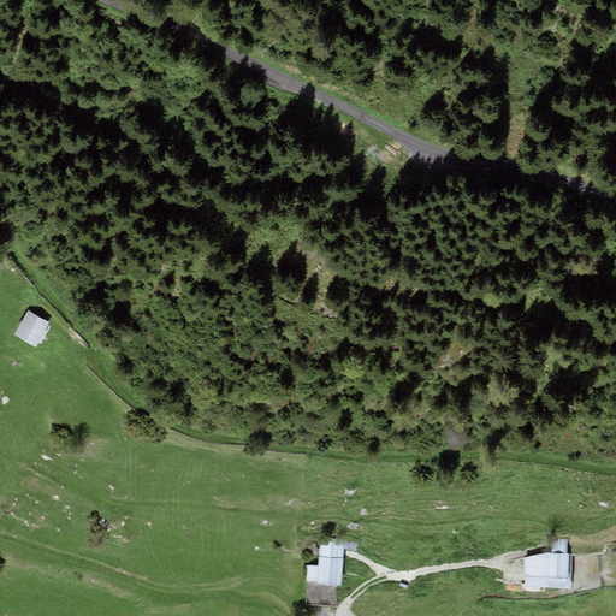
[(51,323),(28,309),(13,335),(36,348),(39,343),(41,344),(48,332),(46,330),(51,323)]
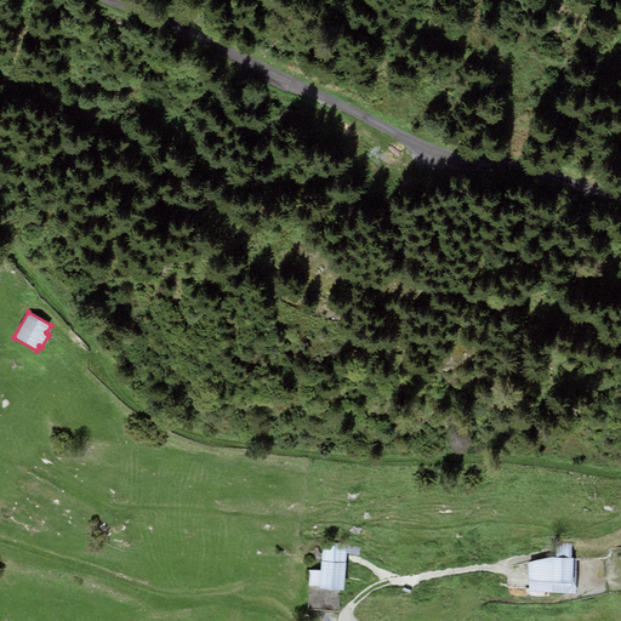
[(558,558),(571,558),(573,543),(558,543),(558,558)]
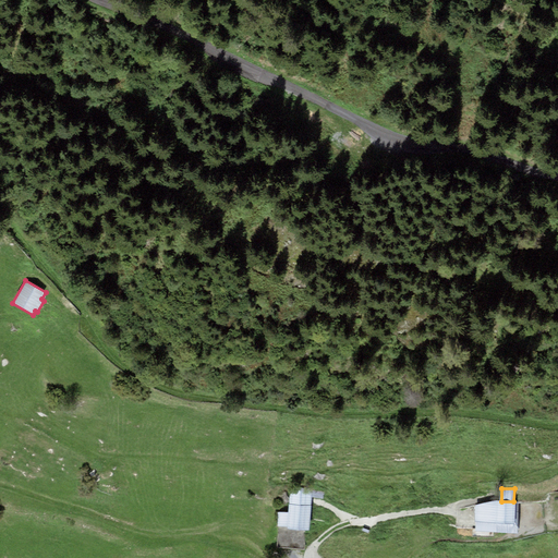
[(312,490),(290,492),(289,513),(278,512),(278,526),(279,526),(288,526),(288,529),(306,530),(310,531),(312,490)]
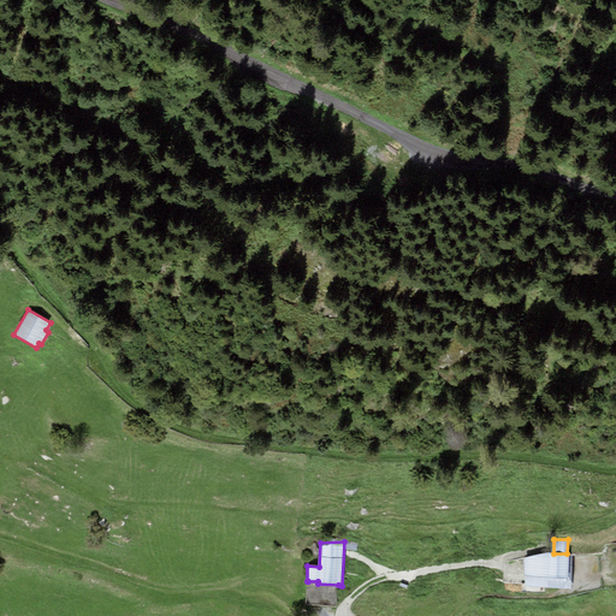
[(545,552),(525,558),(526,586),(572,590),(572,579),(569,579),(569,554),(567,554),(554,554),(545,552)]
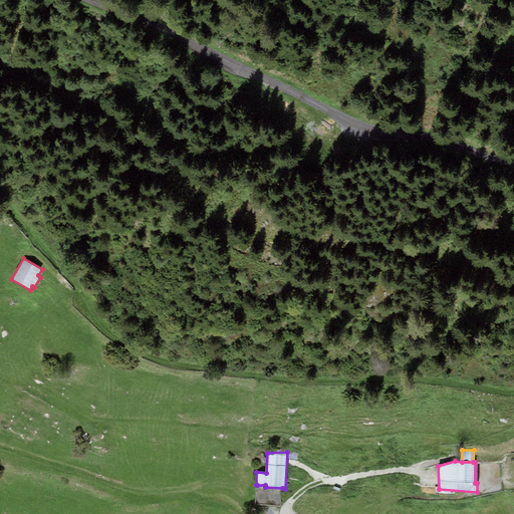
[(265,485),(257,485),(256,505),(280,507),(282,488),(265,487),(265,485)]
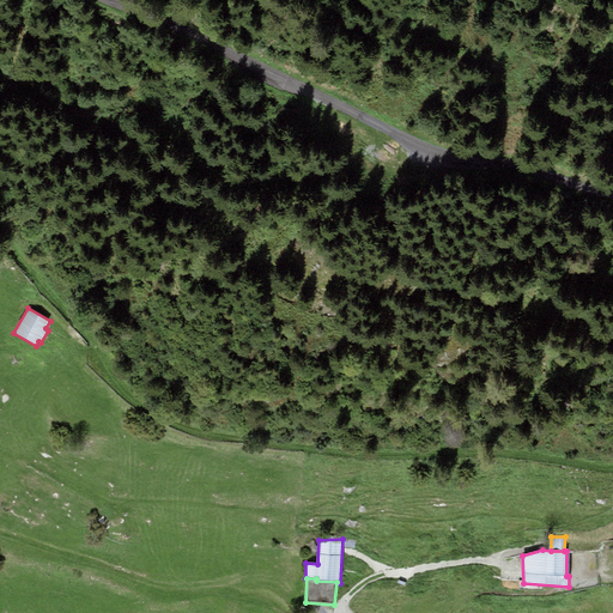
All buildings are outlined.
